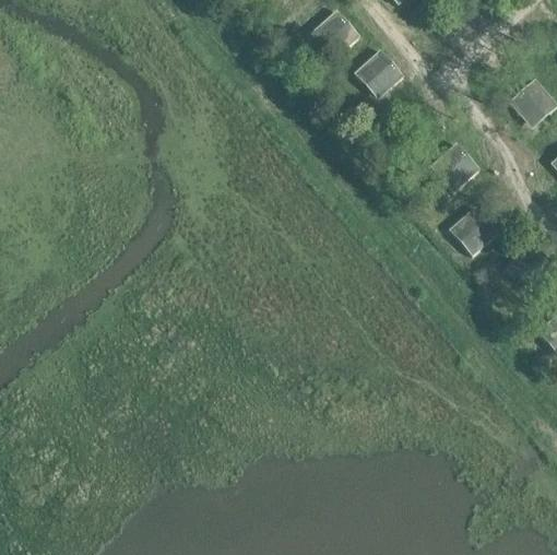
[(322,50),(331,59),(357,36),(334,10),(326,18),(328,21),(312,34),(324,48),(322,50)]
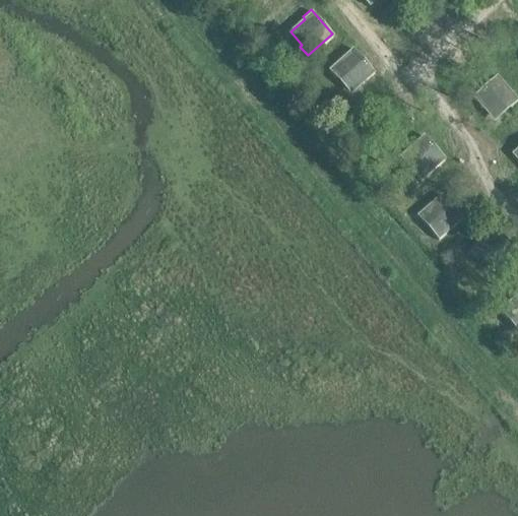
[(362,72),(365,76),(372,70),(350,47),(328,68),(336,77),(337,76),(346,86),(362,72)]
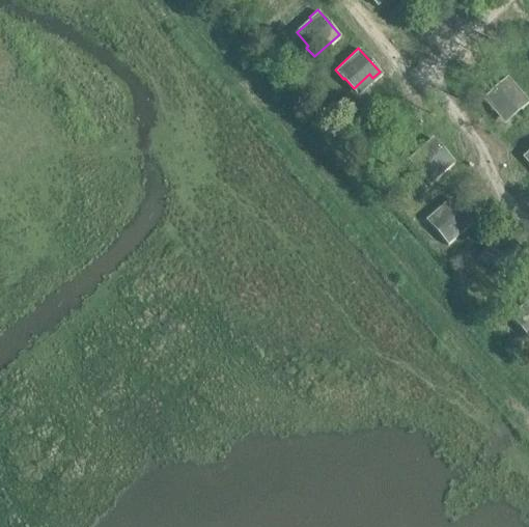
[(517,107),(518,108),(526,101),(504,77),(481,98),(489,106),(491,104),(505,118),(517,107)]
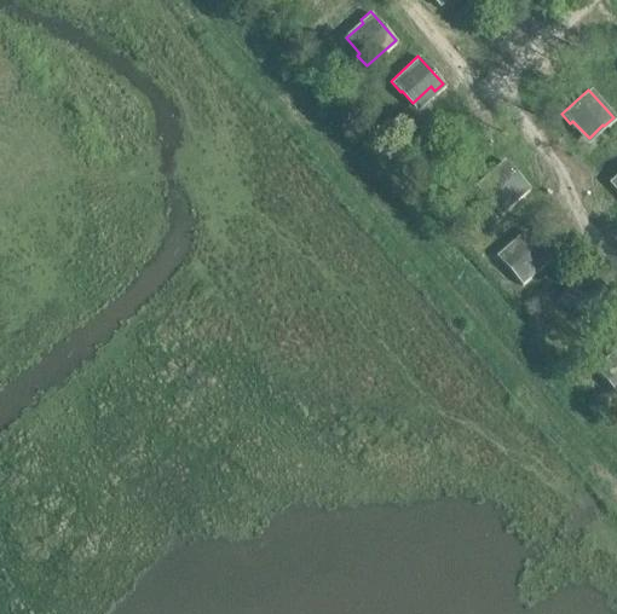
[(490,204),(501,215),(528,190),(501,161),(494,167),(497,169),(478,187),(492,202),(490,204)]
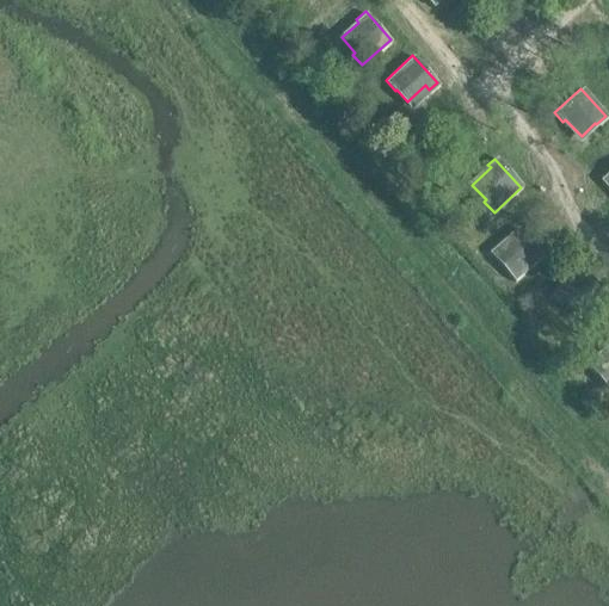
[(506,273),(514,282),(543,254),(520,227),(509,236),(511,240),(494,254),(509,271),(506,273)]
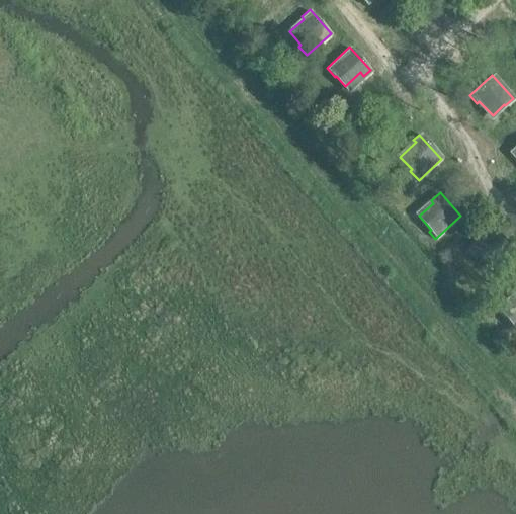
[(515,288),(495,308),(503,318),(505,316),(515,328),(515,288)]
